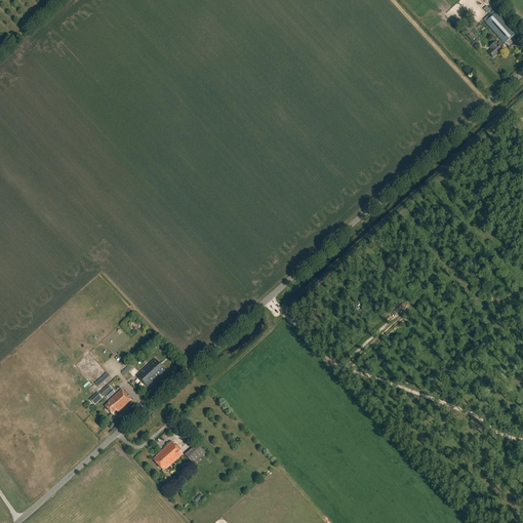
[(503,42),(513,33),(491,9),(490,10),(486,13),(481,18),(499,39),(495,43),(487,50),(491,55),(499,48),(497,46),(503,42)]
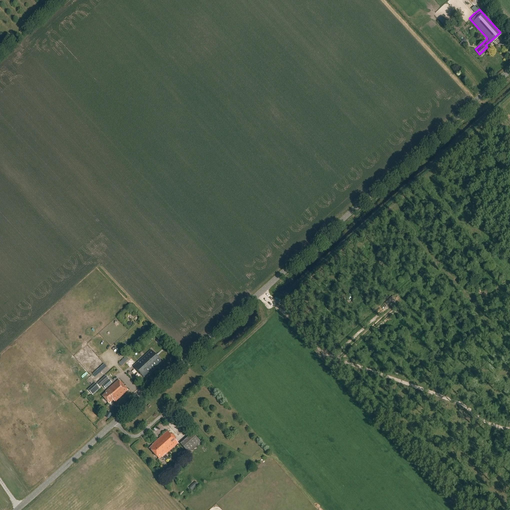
[(160,359),(150,348),(132,365),(142,376),(160,359)]
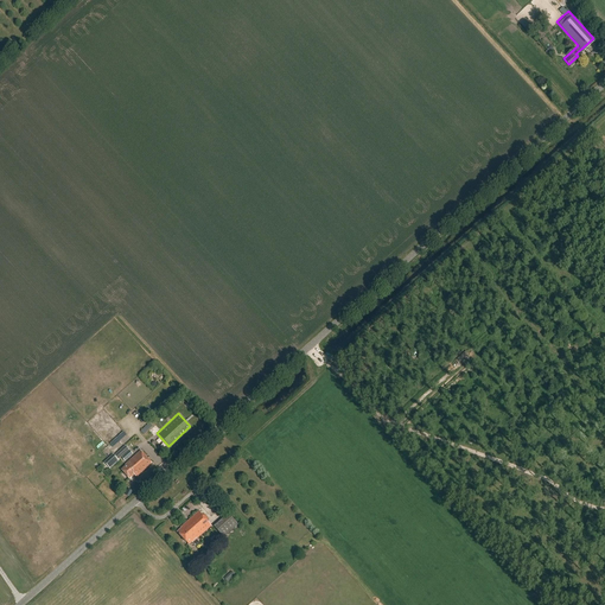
[(144,433),(152,425),(148,421),(140,430),(144,433)]
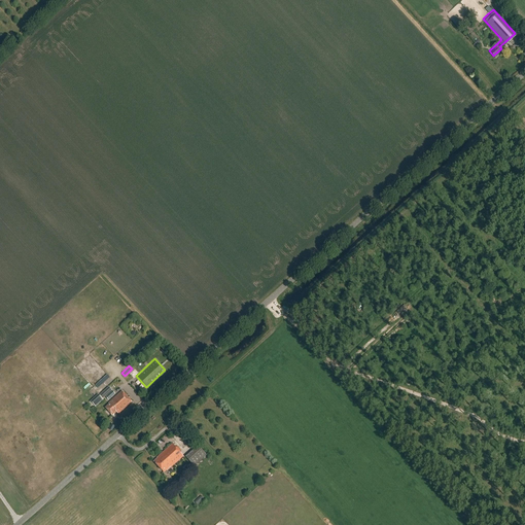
[(104,372),(95,384),(99,387),(108,375),(104,372)]
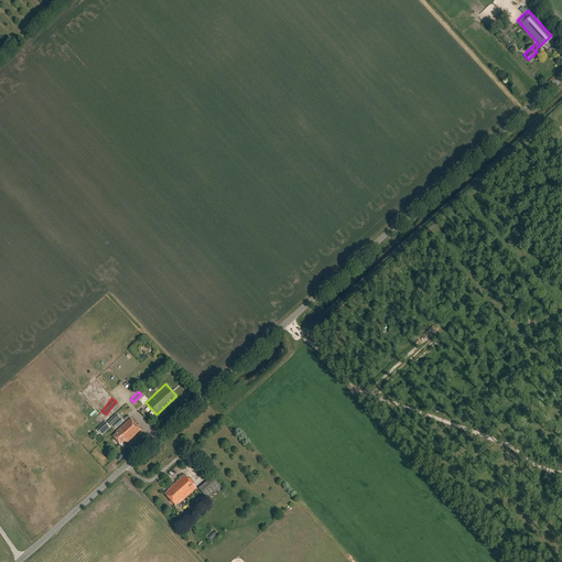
[(118,415),(115,412),(104,421),(103,420),(95,428),(100,434),(108,427),(107,425),(118,415)]
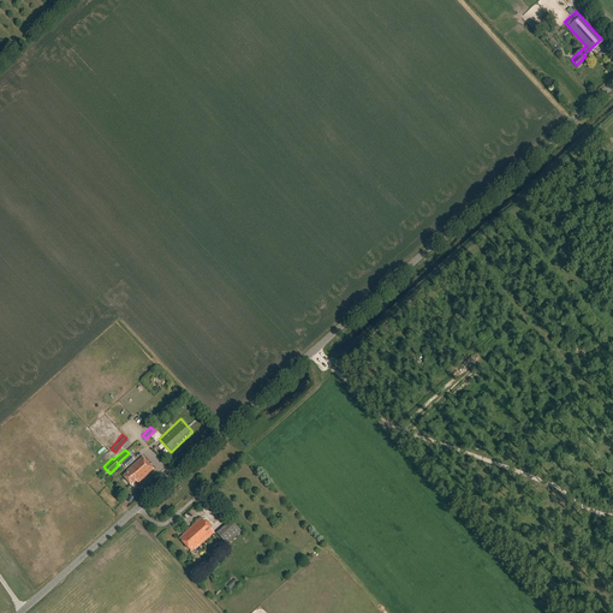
[(132,458),(129,454),(120,462),(124,465),(132,458)]
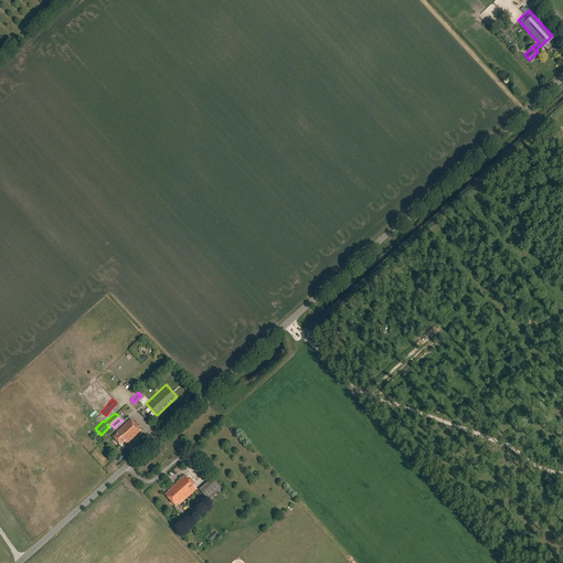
[(139,429),(129,417),(115,431),(115,432),(112,435),(114,438),(114,439),(116,441),(119,444),(123,439),(125,442),(139,429)]
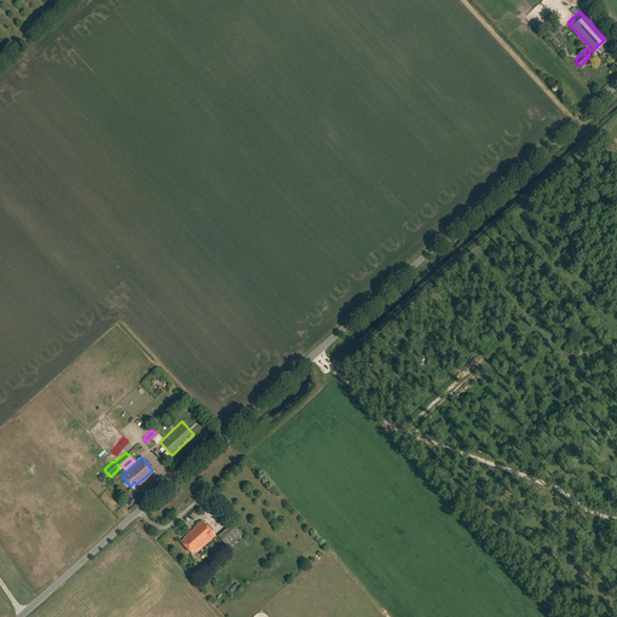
[(214,534),(201,519),(183,536),(179,540),(190,553),(194,551),(195,552),(214,534)]
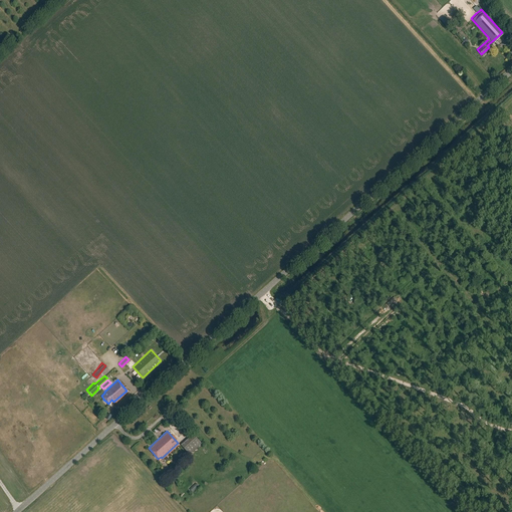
[(199,442),(191,433),(179,444),(187,453),(199,442)]
